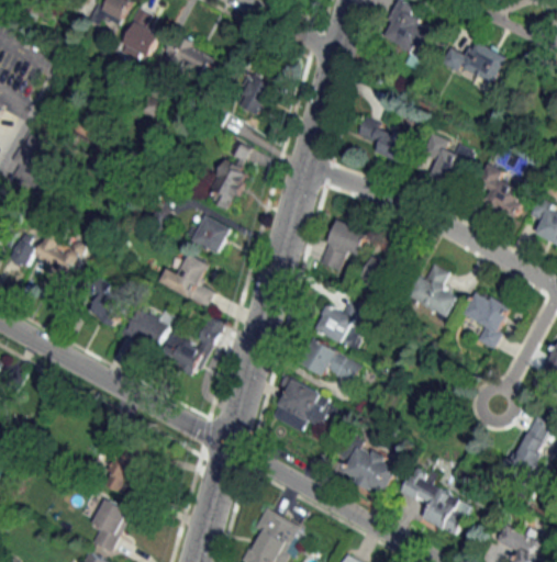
[(51,0),(26,0),(26,19),(52,19),(51,0)]
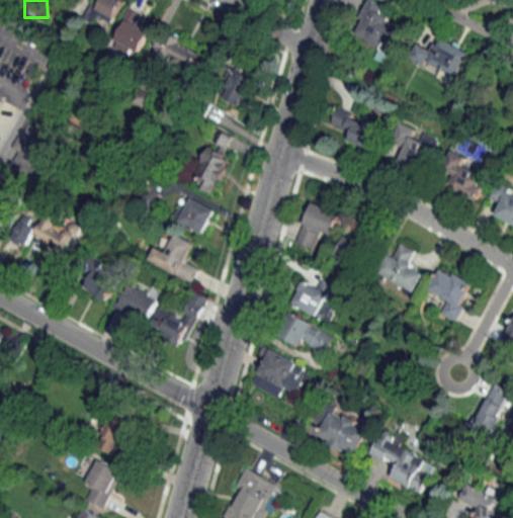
[(83,0),(84,21),(114,21),(113,0),(83,0)]
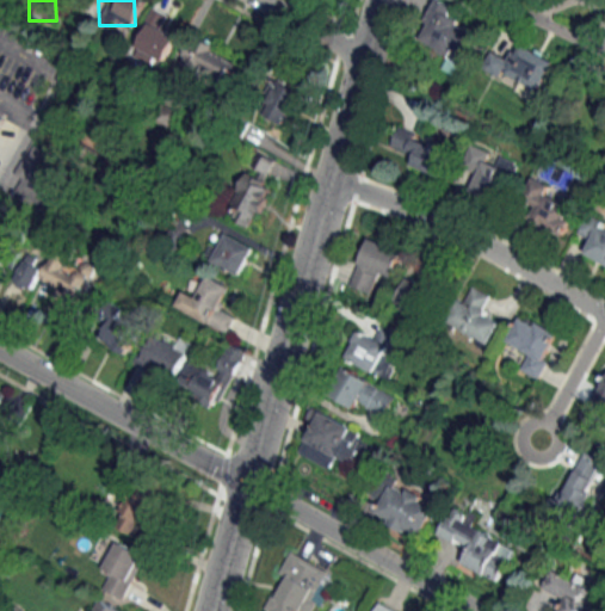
[(473,31),(446,19),(452,8),(433,0),(428,0),(412,41),(460,62),(473,31)]
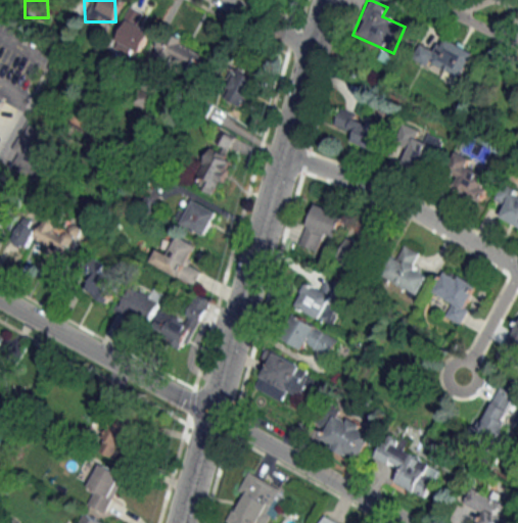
[(110,45),(133,57),(147,32),(125,19),(110,45)]
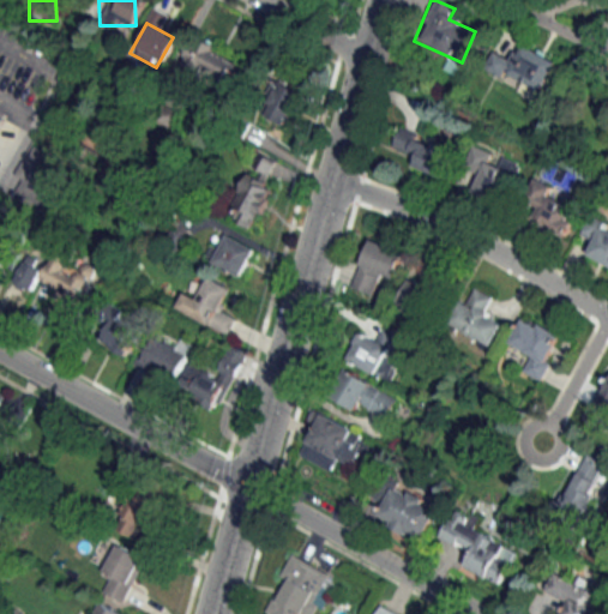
[(176,62),(214,86),(230,59),(193,36),(176,62)]
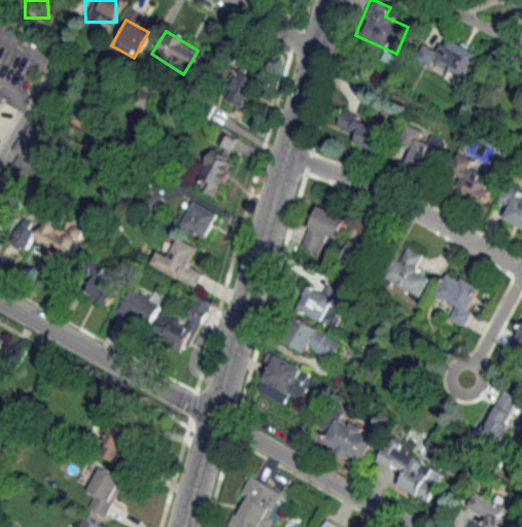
[(437,50),(420,43),(412,63),(461,84),(476,51),(442,37),(437,50)]
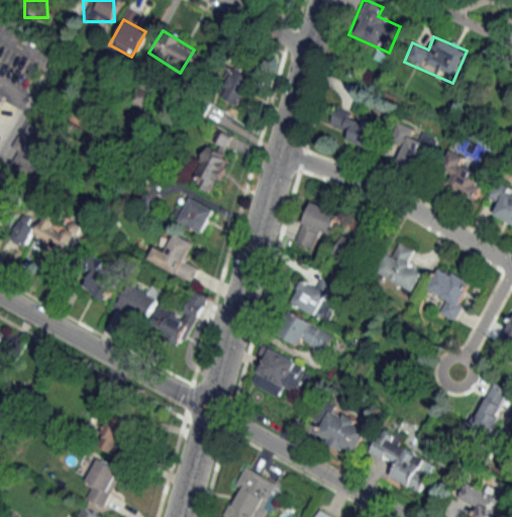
[(220,103),(244,103),(244,71),(220,71),(220,103)]
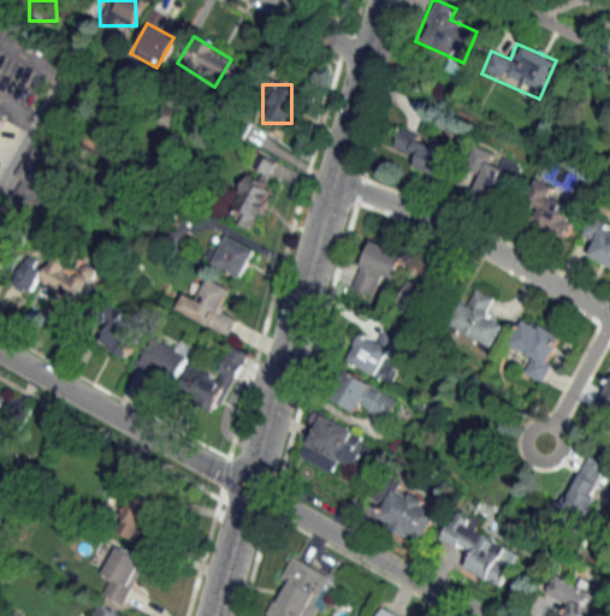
[(410,166),(440,179),(452,150),(398,128),(390,147),(414,157),(410,166)]
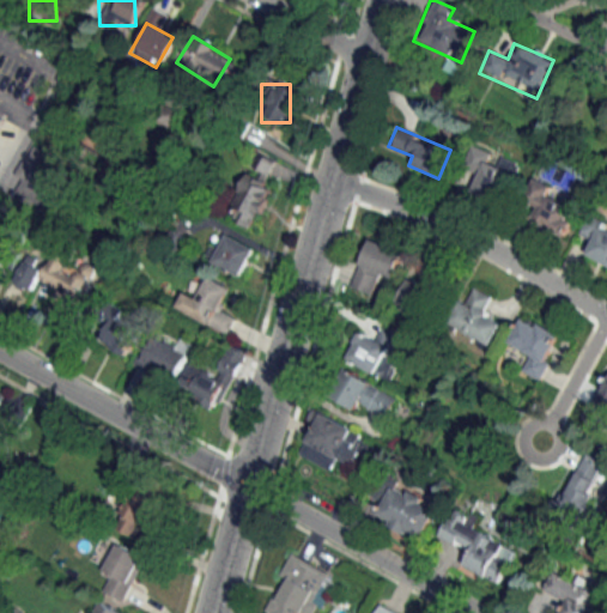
[(58,158),(26,145),(13,176),(18,178),(11,195),(37,206),(58,158)]
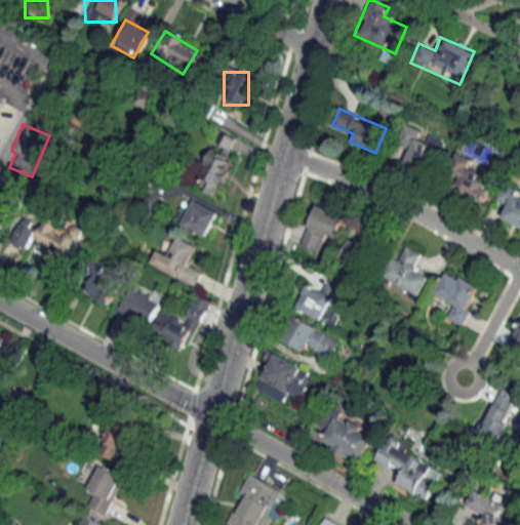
[(427,174),(441,143),(401,124),(391,145),(406,152),(401,162),(427,174)]
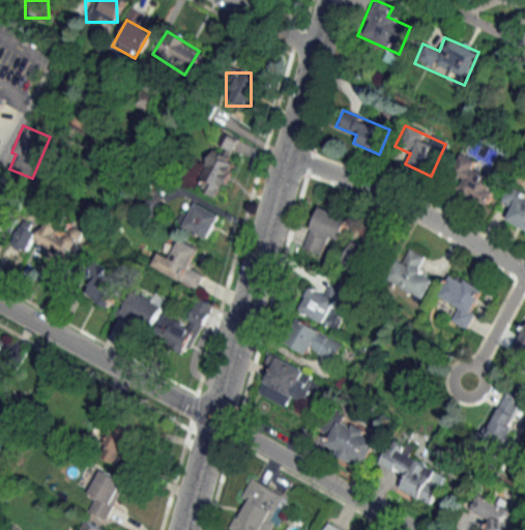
[(193,184),(212,197),(233,162),(213,150),(193,184)]
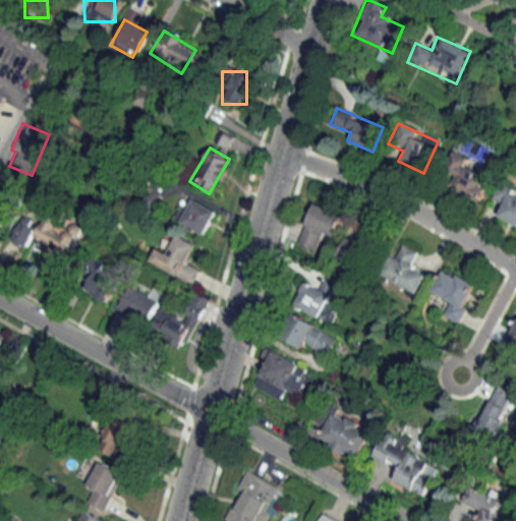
[(469,161),(450,152),(437,182),(477,199),(486,178),(466,169),(469,161)]
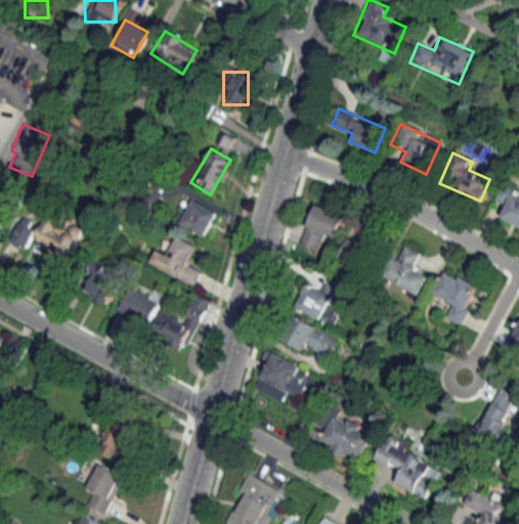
[(518,227),(518,193),(501,185),(492,200),(503,205),(496,217),(518,227)]
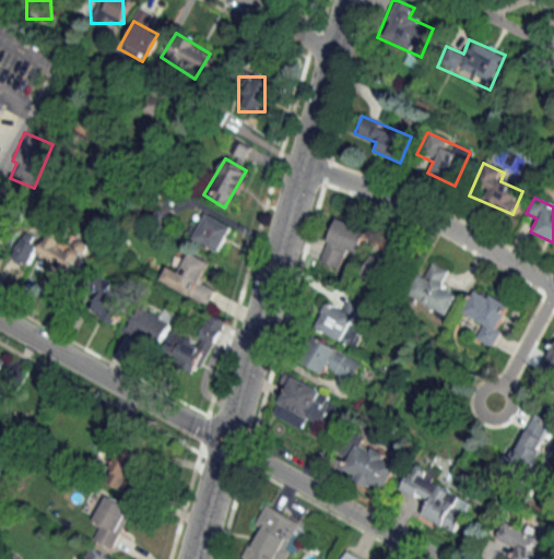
[(0,244),(15,244),(15,212),(0,212),(0,244)]
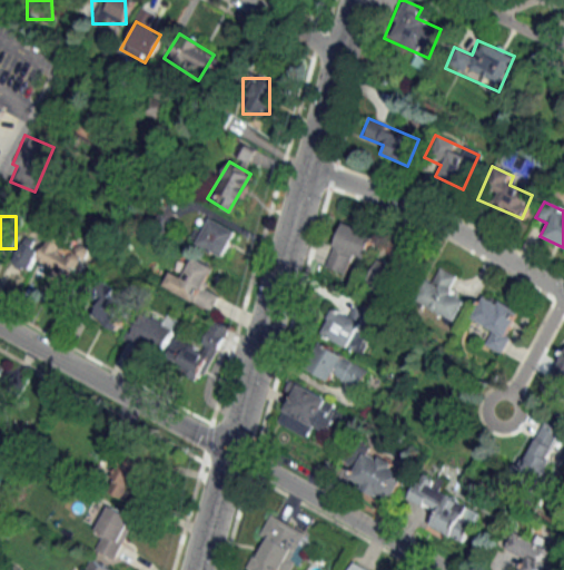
[(233,231),(205,217),(198,233),(193,231),(187,241),(220,256),(233,231)]
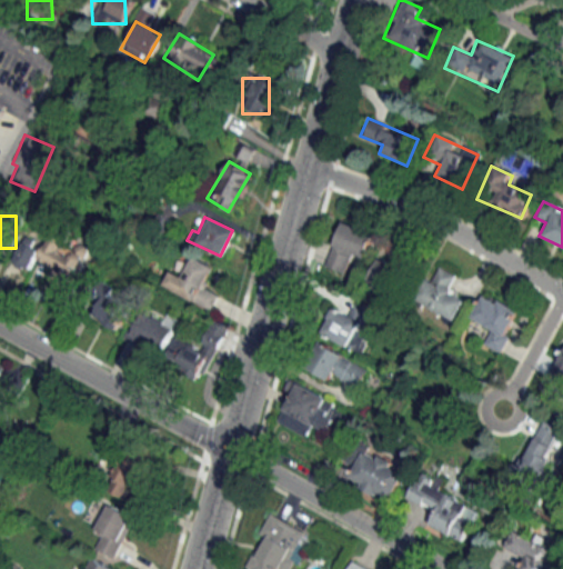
[(351,277),(369,235),(340,221),(321,265),(351,277)]
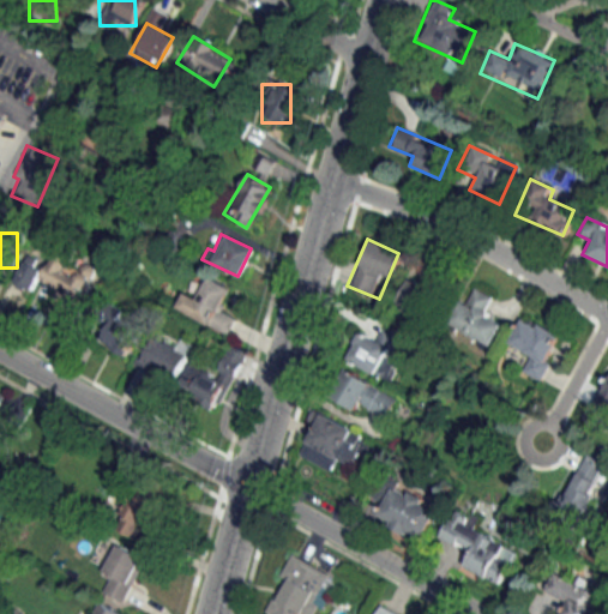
[(71,319),(95,270),(54,250),(38,280),(58,290),(49,308),(71,319)]
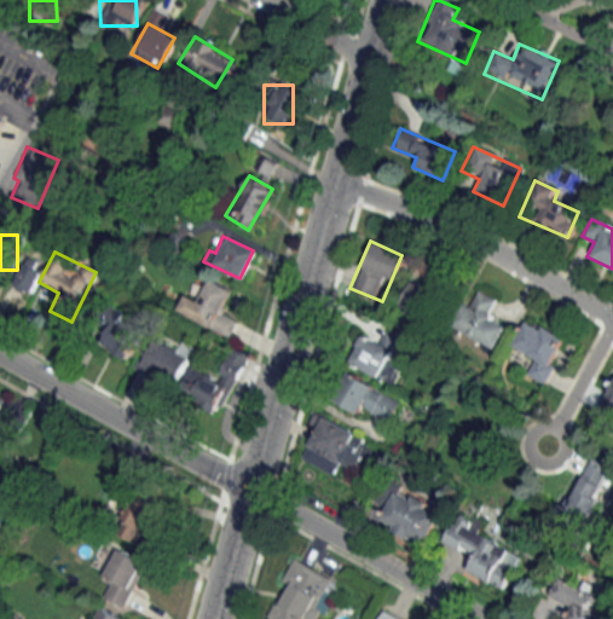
[(10,283),(27,294),(40,272),(23,262),(10,283)]
